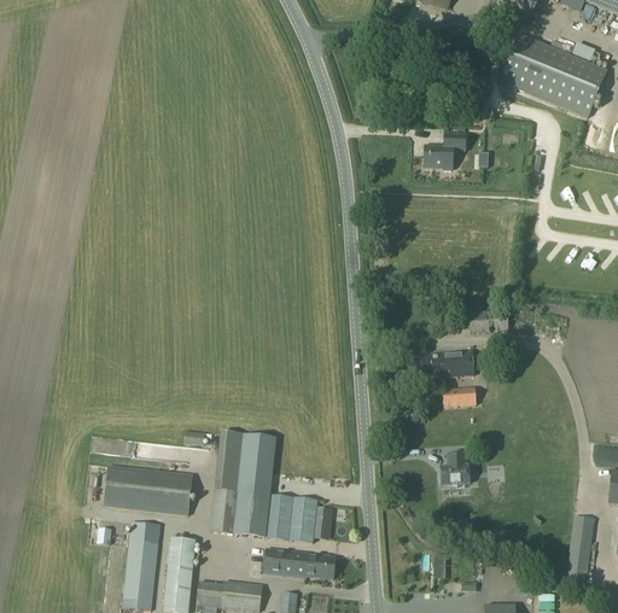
[(484,0),(483,3),(529,19),(536,0),(484,0)]
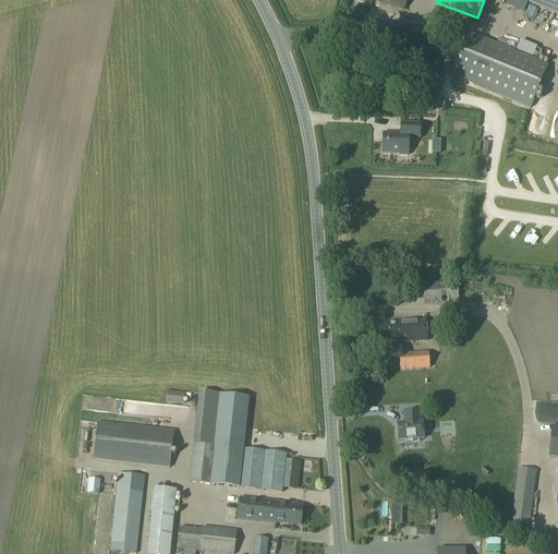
[(525,0),(557,13),(557,0),(525,0)]
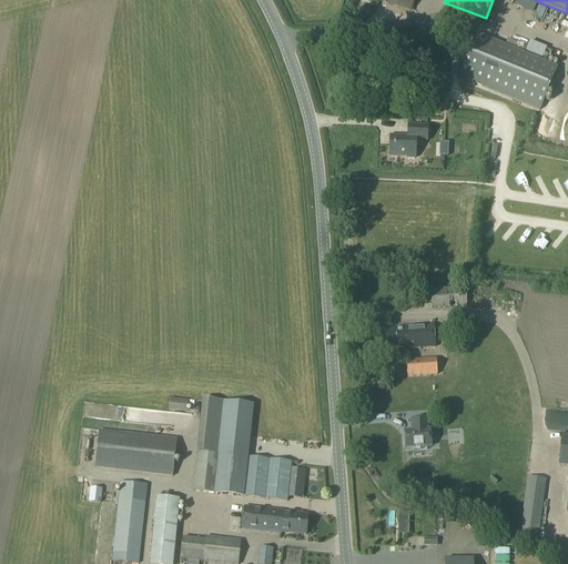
[(479,32),(463,76),(545,107),(561,63),(479,32)]
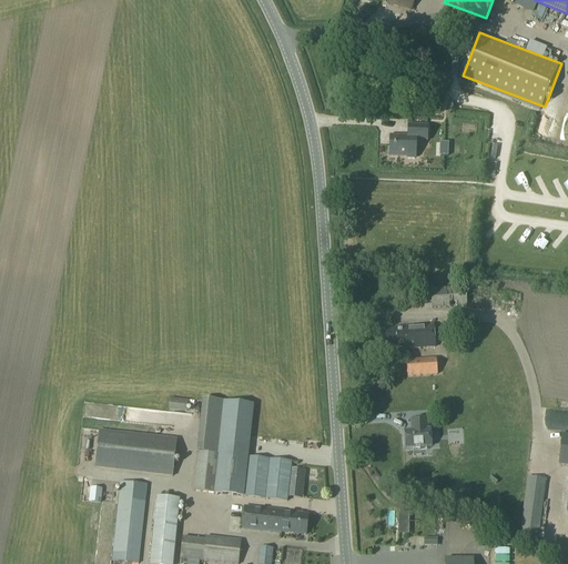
[(391,132),(389,154),(407,154),(407,155),(416,157),(416,155),(417,155),(418,139),(428,139),(429,122),(408,121),(408,132),(391,132)]
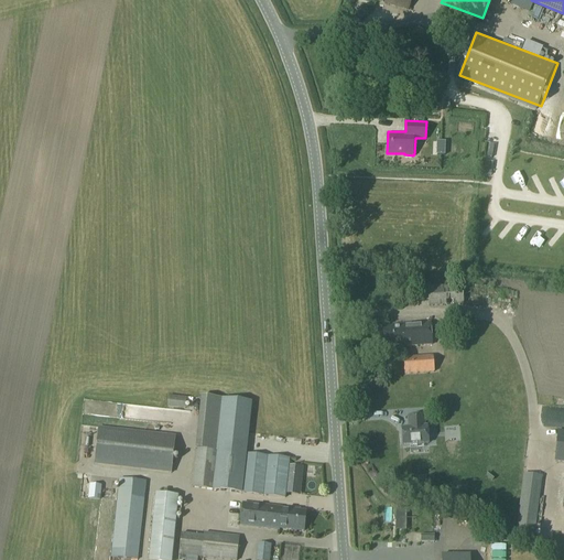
[(462,281),(427,283),(429,303),(463,301),(462,281)]
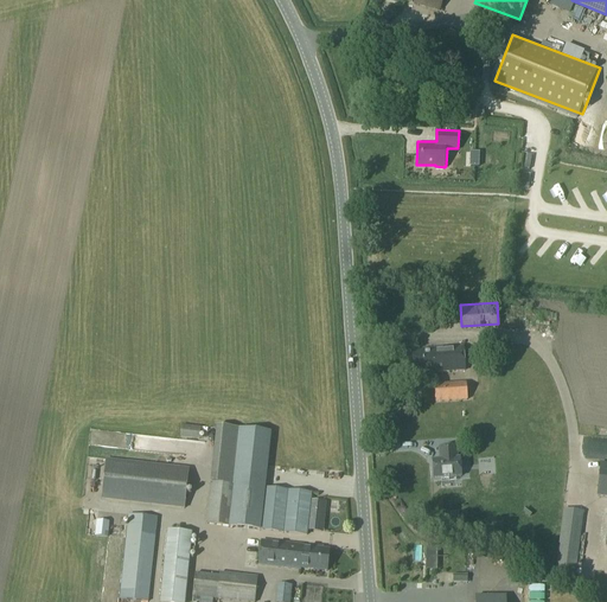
[(432,347),(411,348),(414,369),(433,366),(433,369),(464,366),(462,343),(432,345),(432,347)]
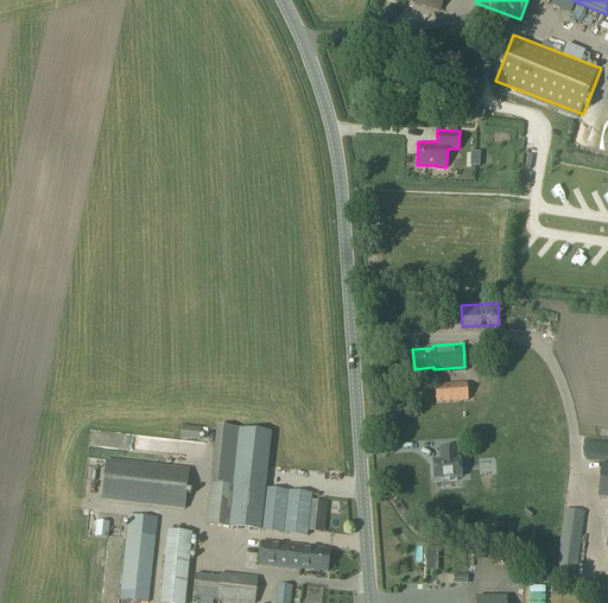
[(466,379),(435,381),(435,400),(468,398),(466,379)]
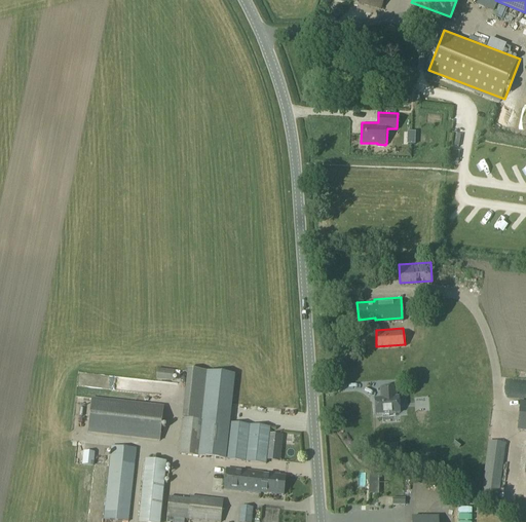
[(158,367),(156,377),(173,379),(174,369),(158,367)]
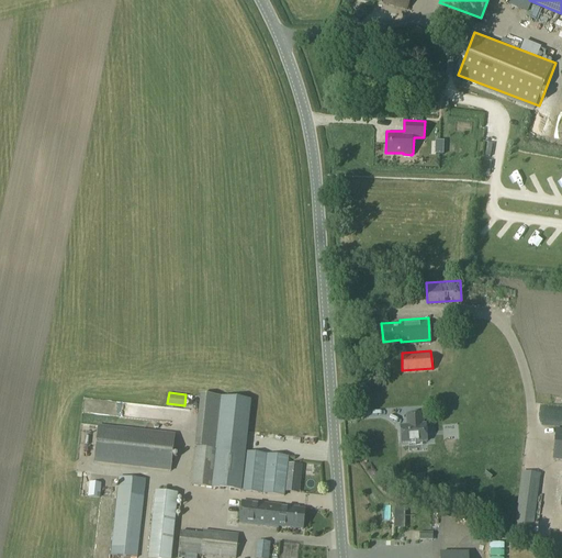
[(406,427),(400,427),(401,441),(426,438),(425,422),(422,422),(420,411),(405,412),(406,427)]
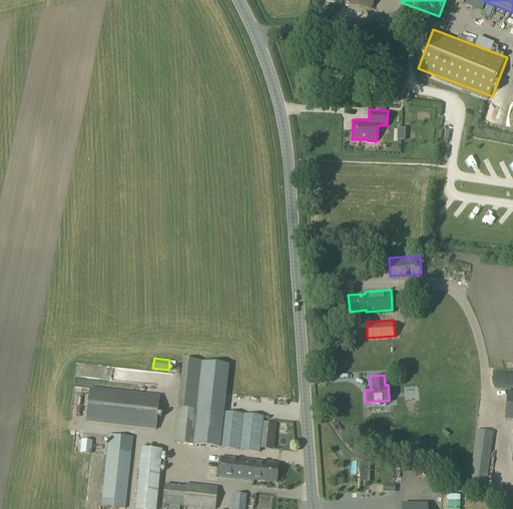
[(90,385),(86,418),(155,426),(159,393),(90,385)]
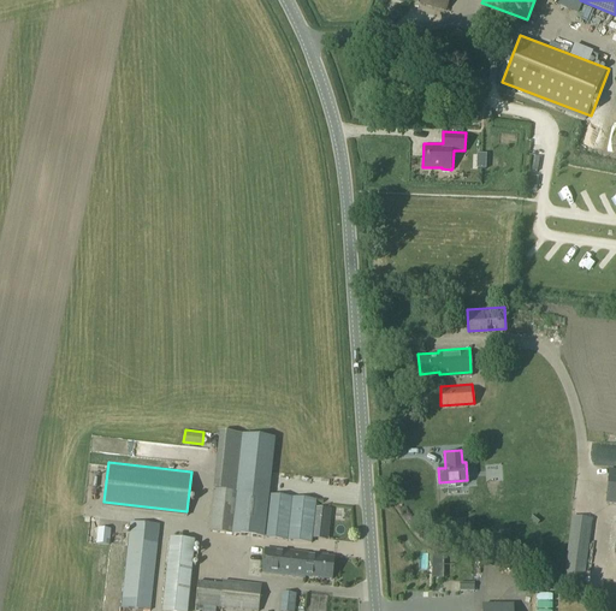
[(212,505),(209,528),(312,539),(312,534),(313,529),(314,512),(315,506),(317,497),(268,492),(237,488),(215,486),(214,486),(212,505)]
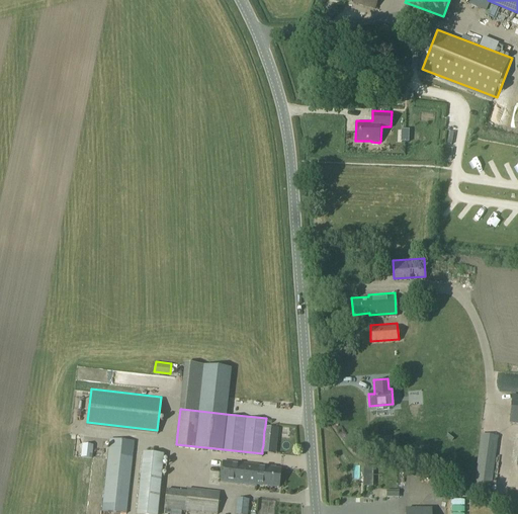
[(480,431),(472,488),(492,491),(499,433),(480,431)]
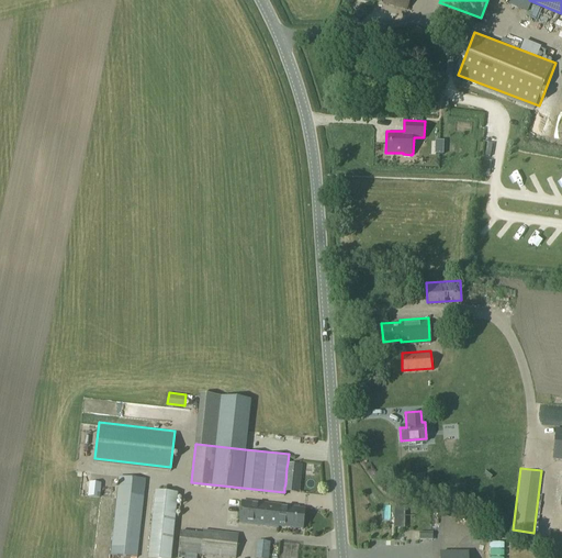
[(119,473),(111,550),(137,554),(145,476),(119,473)]
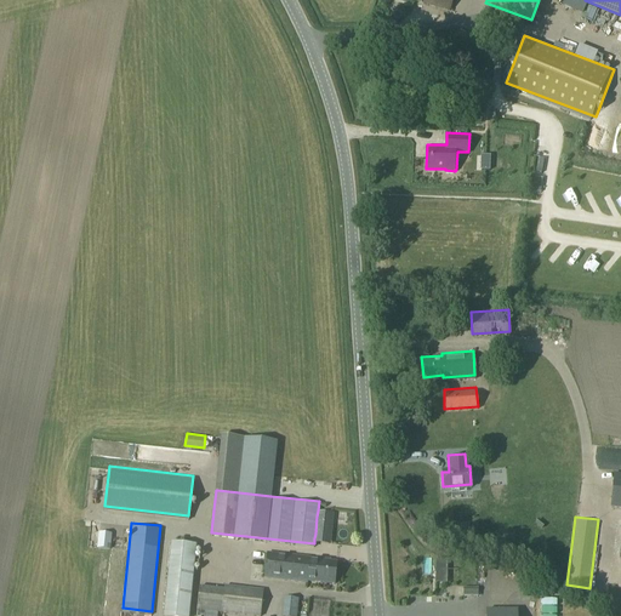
[(98,529),(97,545),(110,546),(112,530),(98,529)]
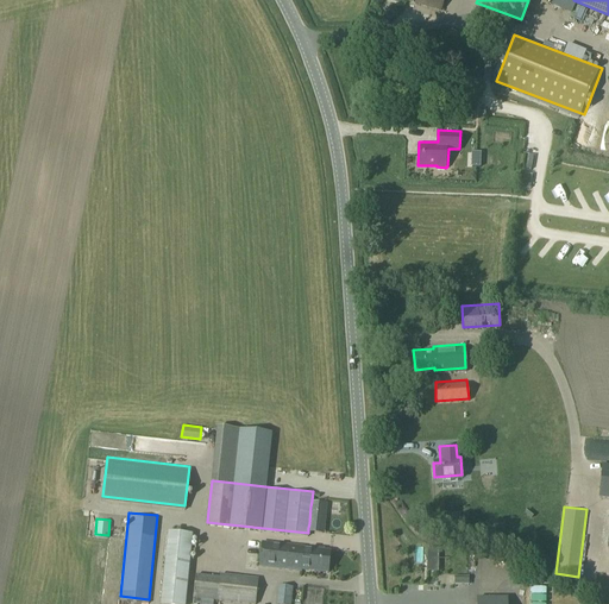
[(168,528),(161,601),(184,603),(192,530),(168,528)]
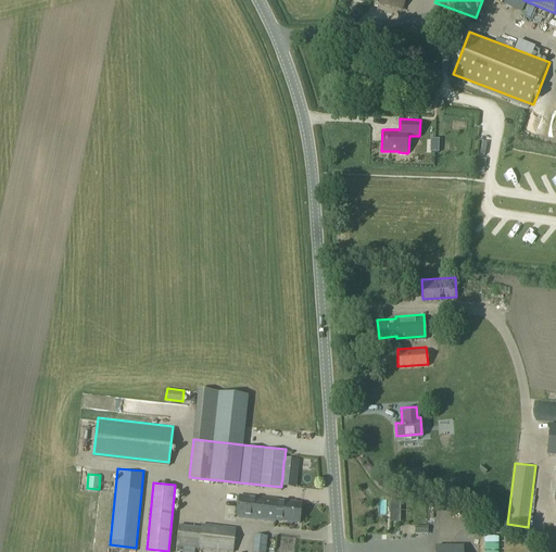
[(239,492),(237,515),(275,519),(275,517),(299,521),(301,501),(277,498),(277,497),(239,492)]
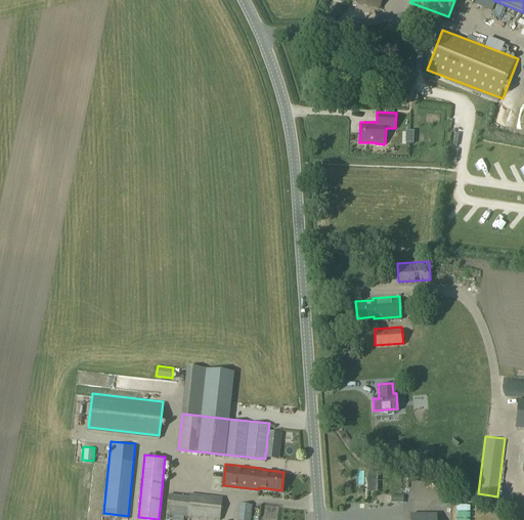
[(411,480),(415,497),(425,495),(423,479),(411,480)]
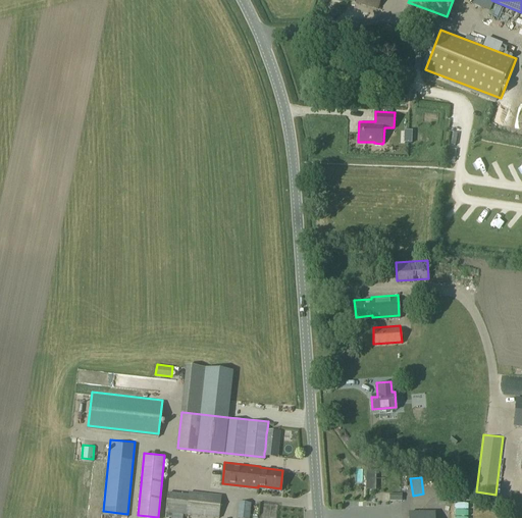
[(167,490),(165,510),(218,516),(221,494),(189,489),(189,493),(167,490)]
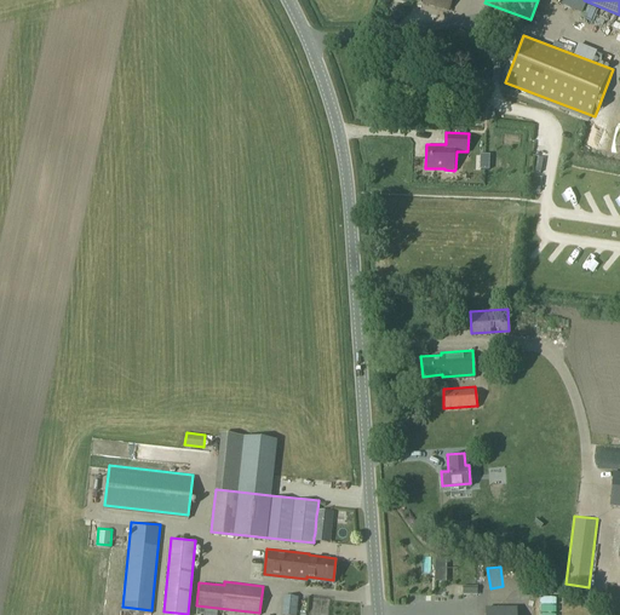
[(294,614),(297,596),(285,593),(283,602),(291,602),(290,614),(294,614)]
